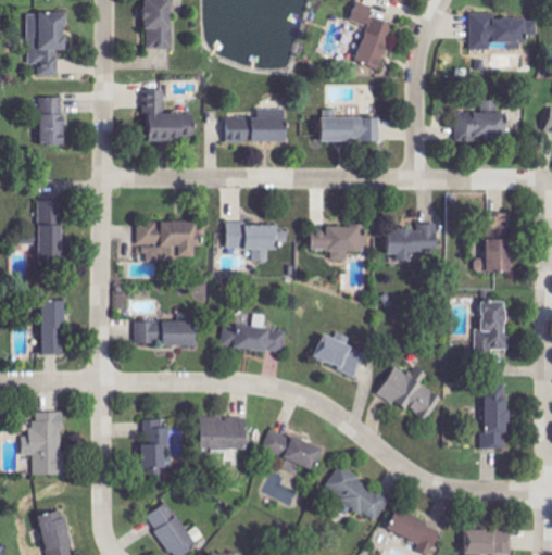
[(142,0),(143,48),(170,48),(168,0),(142,0)]
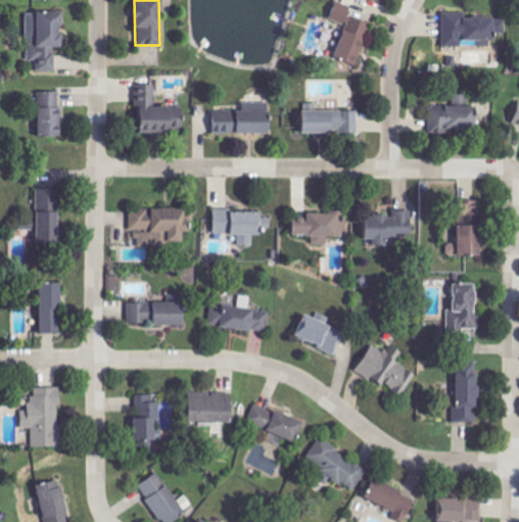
[(327,18),(344,25),(333,56),(354,64),(369,22),(347,14),(349,6),(334,0),(327,18)]
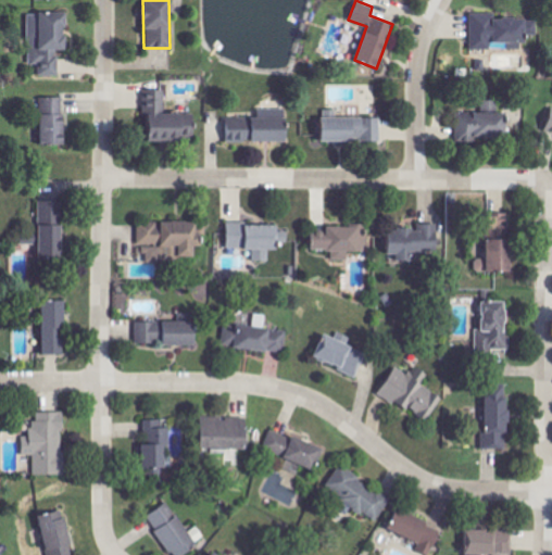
[(55,75),(55,49),(65,49),(65,12),(25,12),(25,63),(36,63),(36,75),(55,75)]
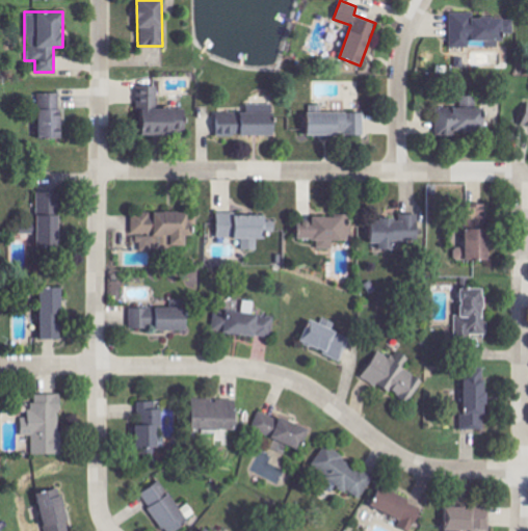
[(467,40),(501,41),(501,32),(511,32),(511,17),(470,17),(470,12),(448,11),(447,47),(467,47),(467,40)]
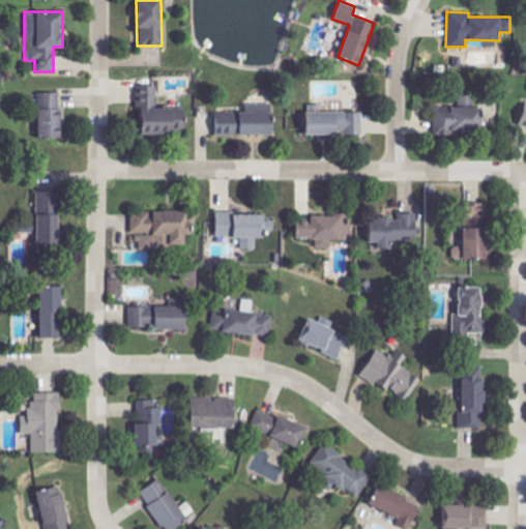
[(154,85),(136,85),(137,134),(183,133),(183,108),(154,108),(154,85)]
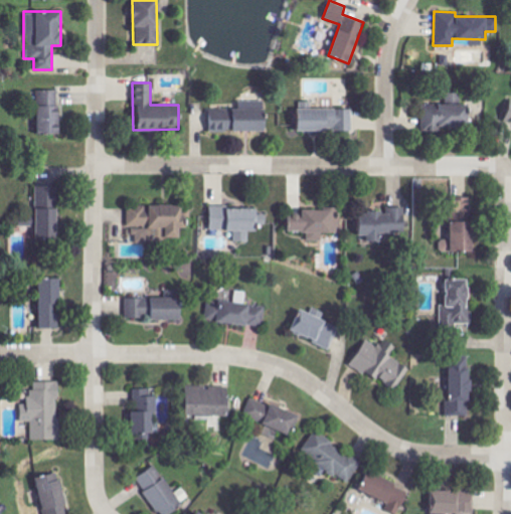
[(35,134),(57,133),(56,90),(34,90),(35,134)]
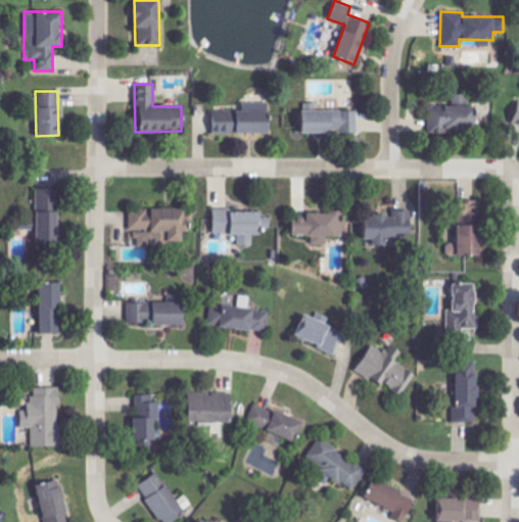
[(518,127),(518,99),(517,99),(509,124),(518,127)]
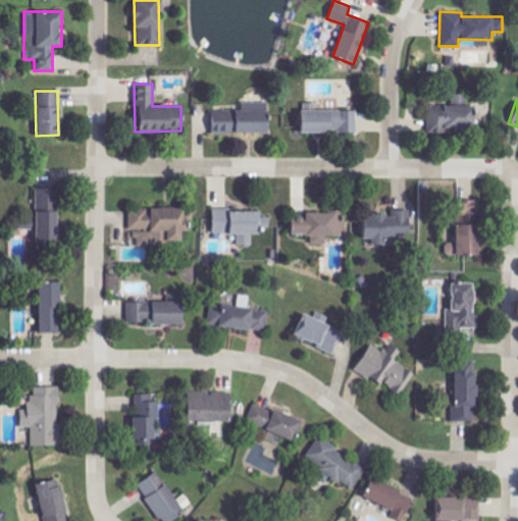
[(268,101),(240,101),(240,110),(210,110),(210,133),(268,133),(268,101)]
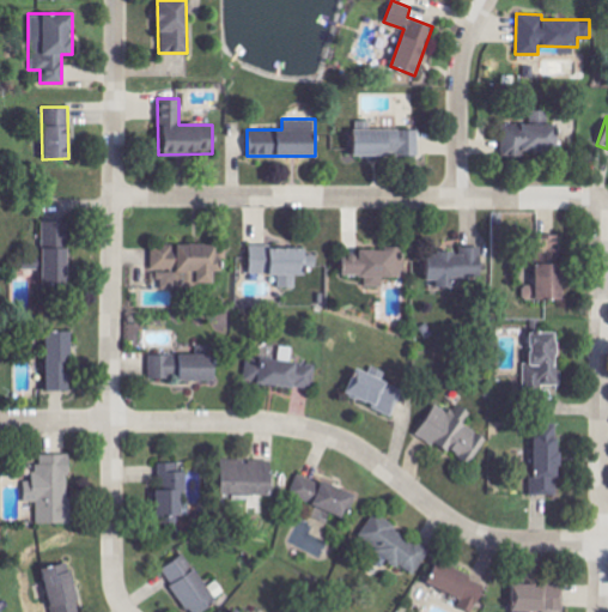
[(500,151),(557,153),(557,123),(502,122),(500,151)]
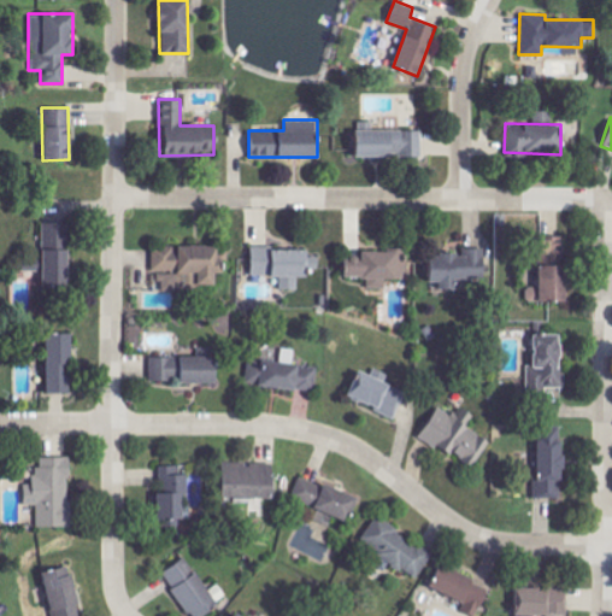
[(419,130),(355,129),(355,156),(419,157),(419,130)]
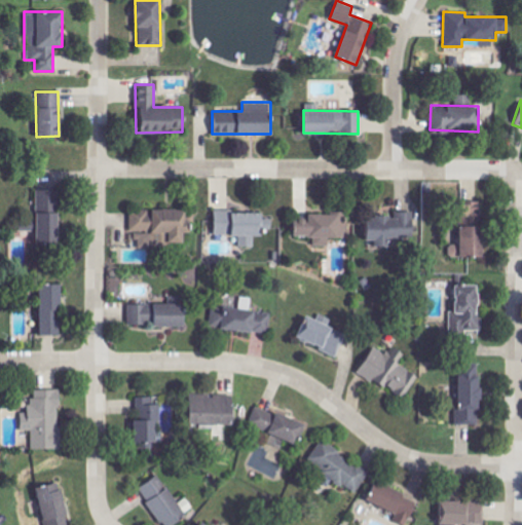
[(58,189),(35,189),(35,244),(59,244),(58,189)]
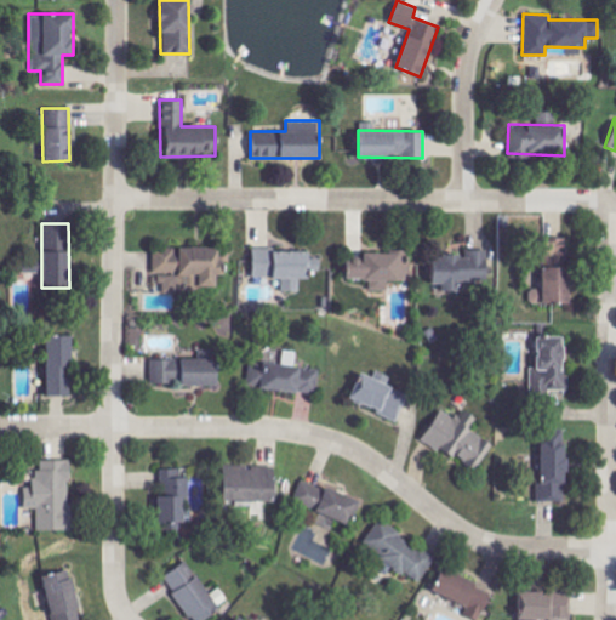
[(565,256),(565,237),(543,238),(545,256),(565,256)]
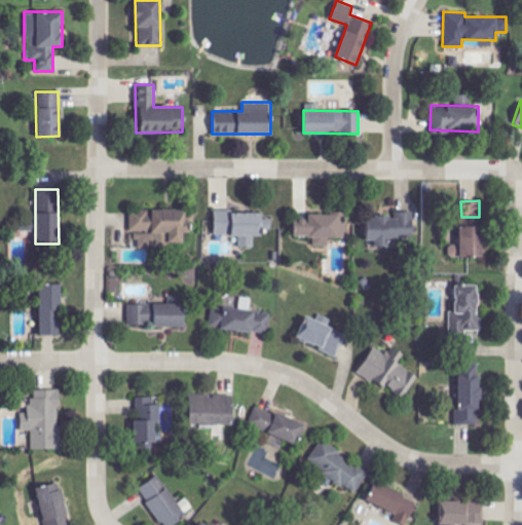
[(136,246),(183,245),(183,231),(187,231),(187,209),(127,210),(128,230),(129,230),(131,239),(136,239),(136,246)]
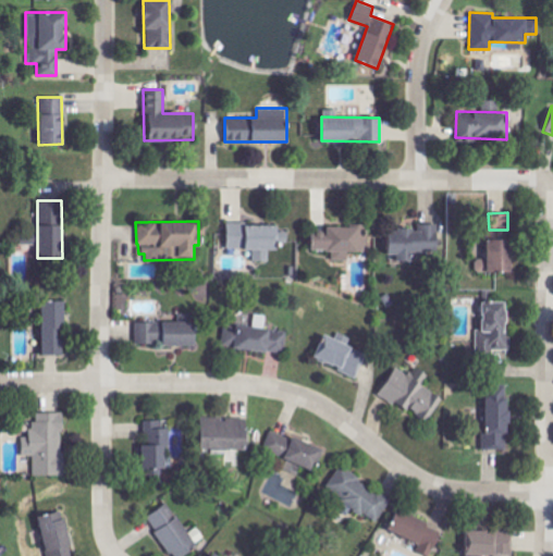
[(410,250),(437,250),(438,223),(417,223),(416,229),(386,227),(385,254),(396,254),(395,260),(410,260),(410,250)]
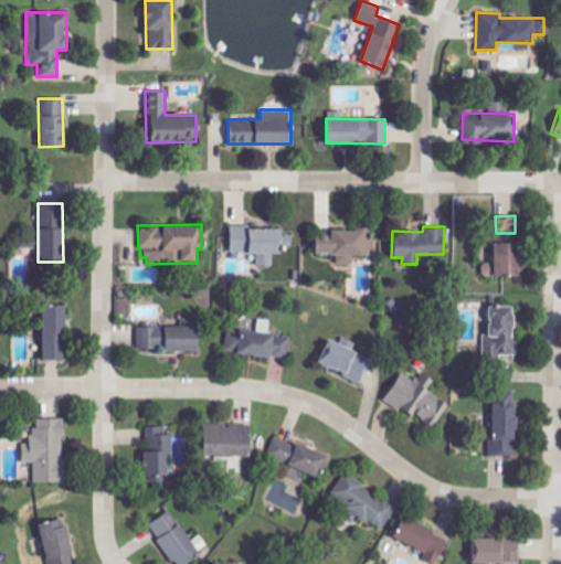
[(315,253),(335,253),(335,264),(351,264),(351,254),(368,254),(368,229),(329,229),(329,235),(315,235),(315,253)]
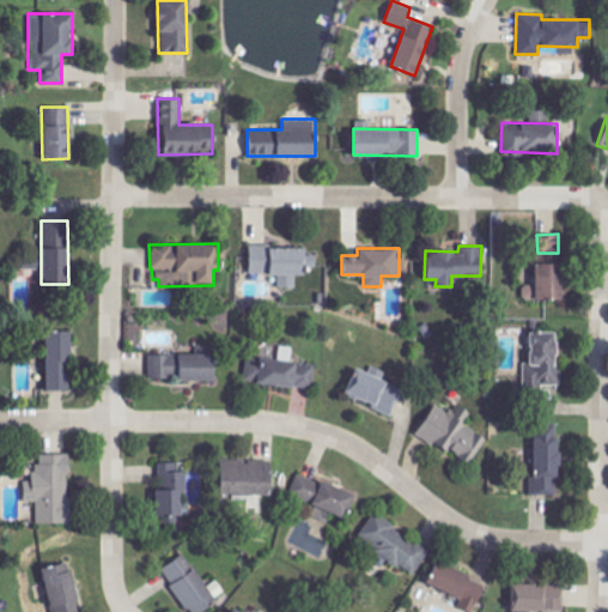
[(561,262),(534,264),(535,284),(520,284),(521,300),(563,298),(561,262)]
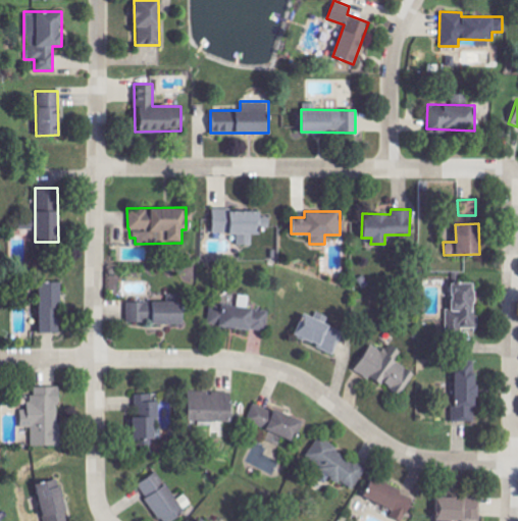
[(59,281),(39,281),(38,331),(59,331),(59,281)]
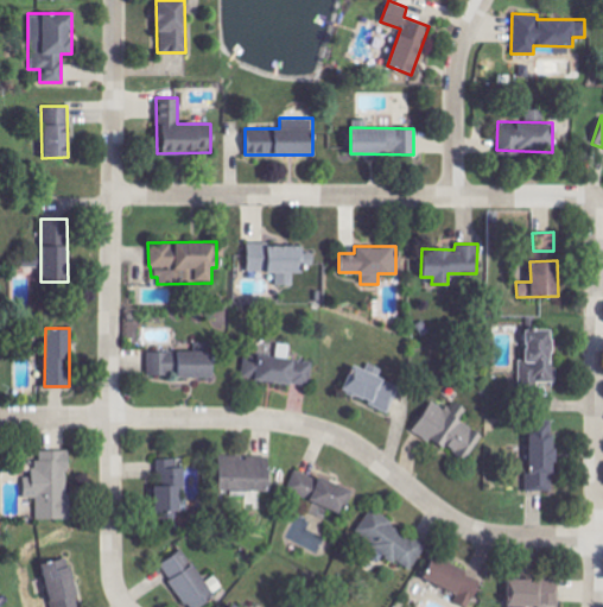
[(516,360),(516,391),(535,391),(535,381),(552,381),(553,328),(524,328),(524,360),(516,360)]
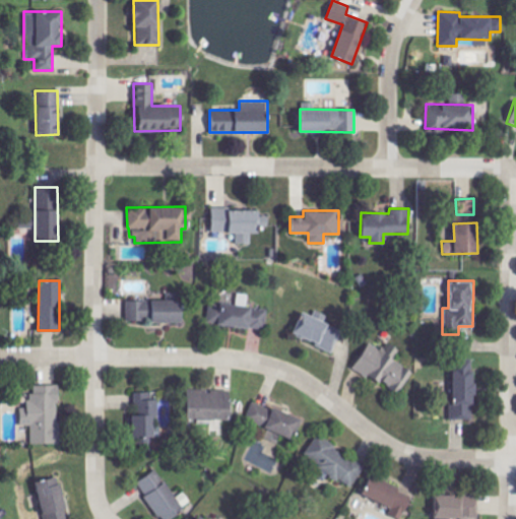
[(181,321),(180,292),(164,292),(164,300),(124,300),(124,322),(181,321)]
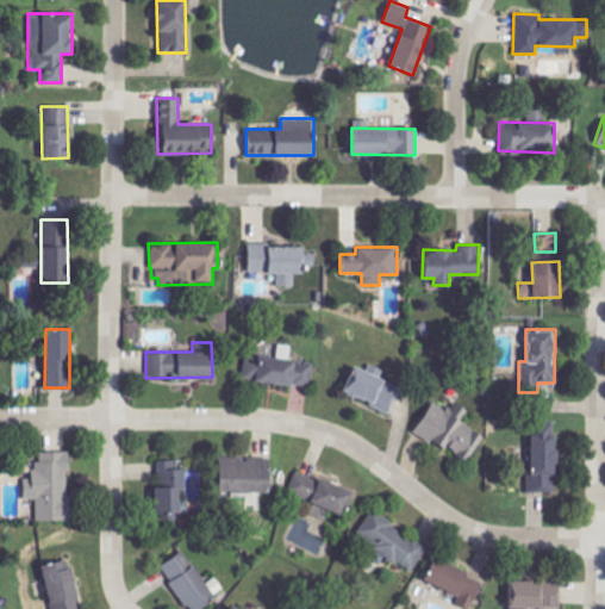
[(242,355),(239,380),(310,386),(312,361),(242,355)]
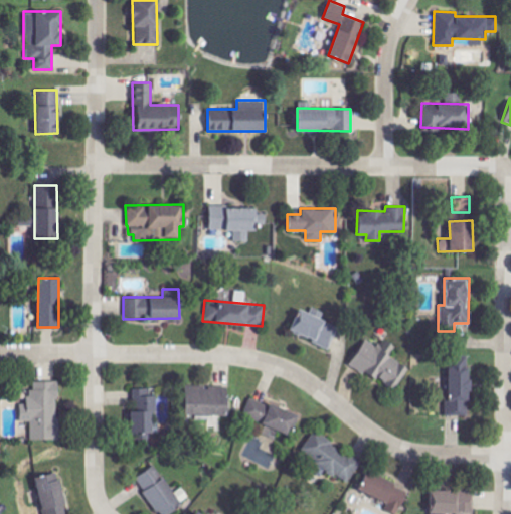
[(289,331),(328,346),(336,325),(298,309),(289,331)]
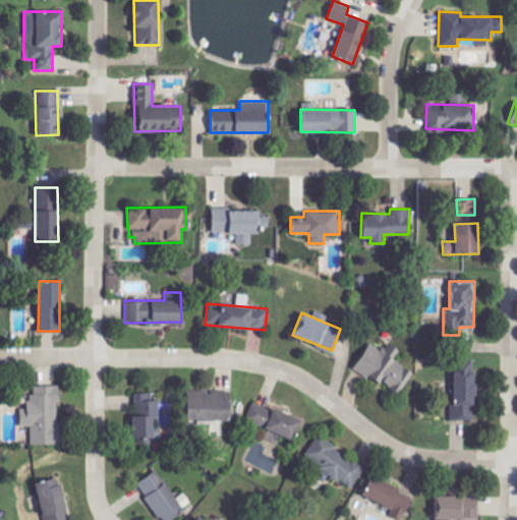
[(353,367),(397,394),(411,370),(393,359),(398,349),(385,341),(380,350),(368,343),(353,367)]
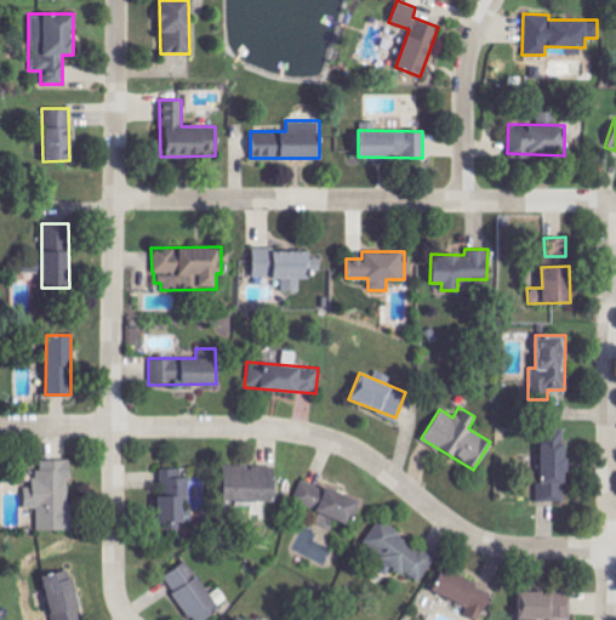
[(534,500),(565,500),(564,431),(541,431),(541,482),(534,482),(534,500)]
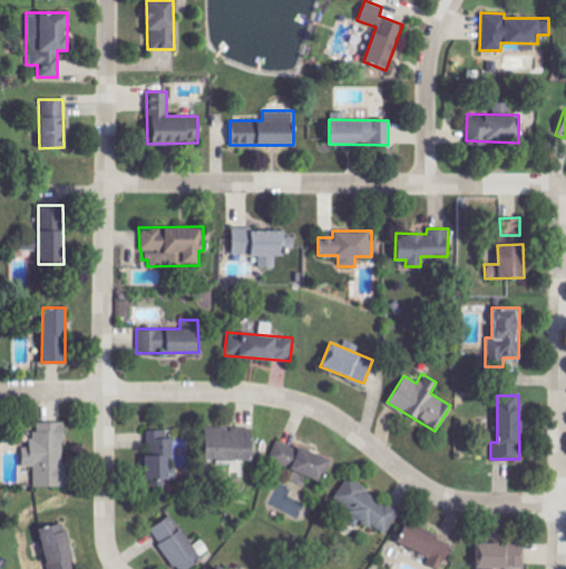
[(62,486),(62,421),(29,421),(30,447),(20,447),(20,466),(32,466),(32,487),(62,486)]
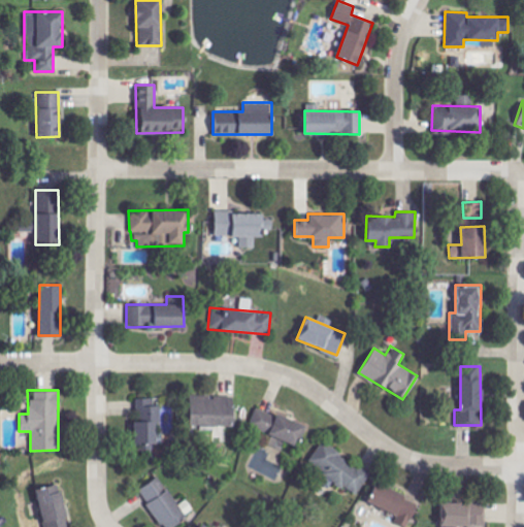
[(189,425),(233,426),(233,396),(190,395),(189,425)]
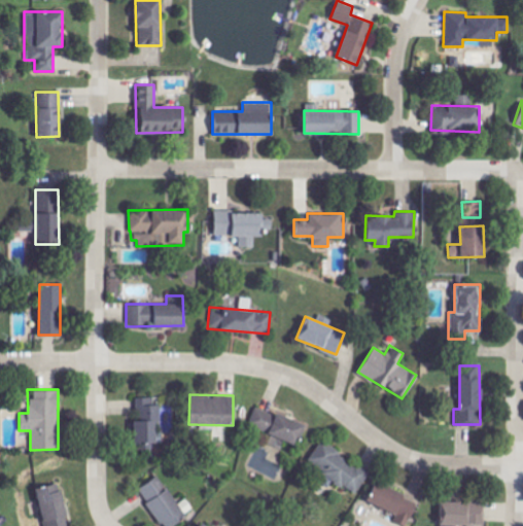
[(133,397),(134,444),(160,443),(158,397),(133,397)]
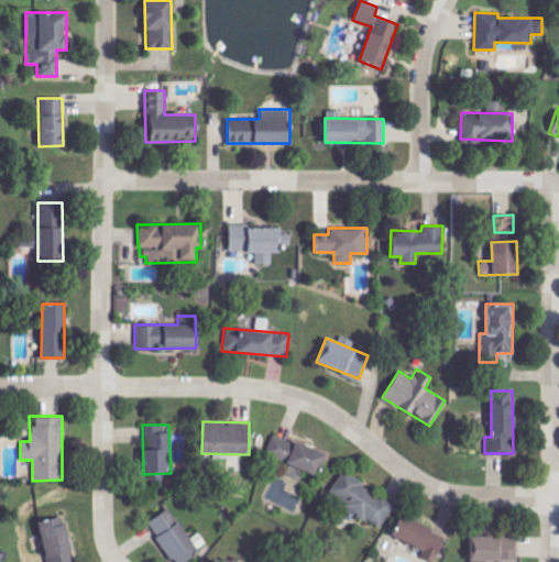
[(316,475),(325,453),(272,432),(264,454),(316,475)]
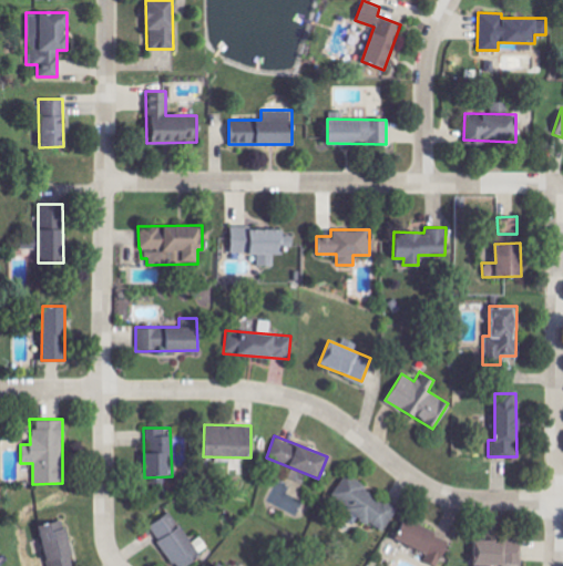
[(330,496),(354,510),(351,514),(382,532),(397,506),(343,475),(330,496)]
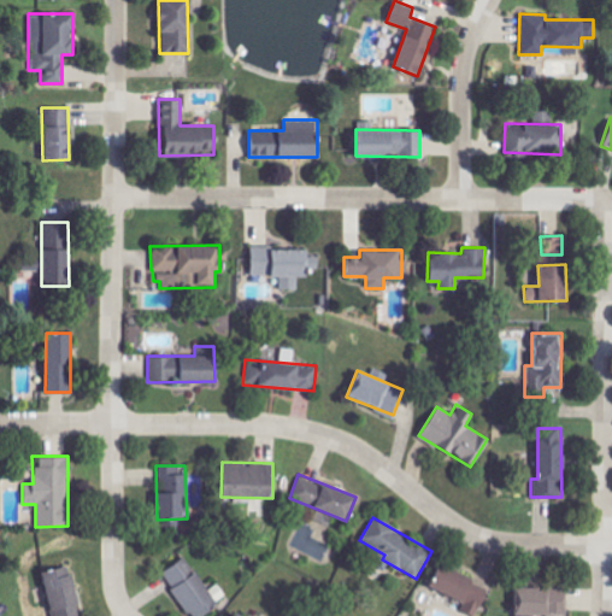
[(158,574),(187,615),(196,615),(224,597),(217,587),(209,592),(183,556),(158,574)]
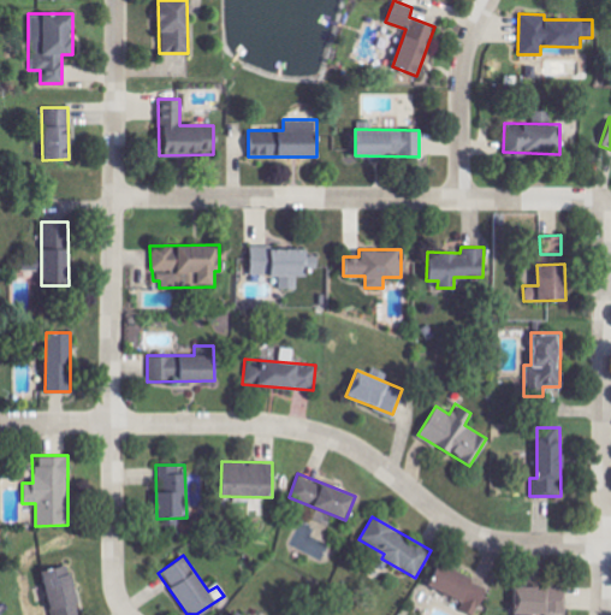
[(473,614),(487,585),(437,563),(427,585),(461,599),(457,608),(473,614)]
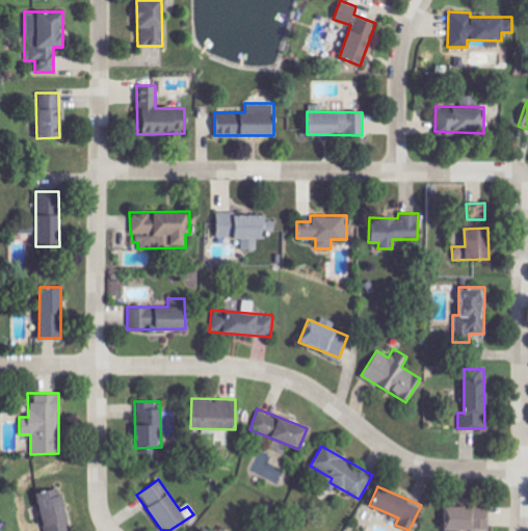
[(35,493),(43,530),(68,530),(58,487),(35,493)]
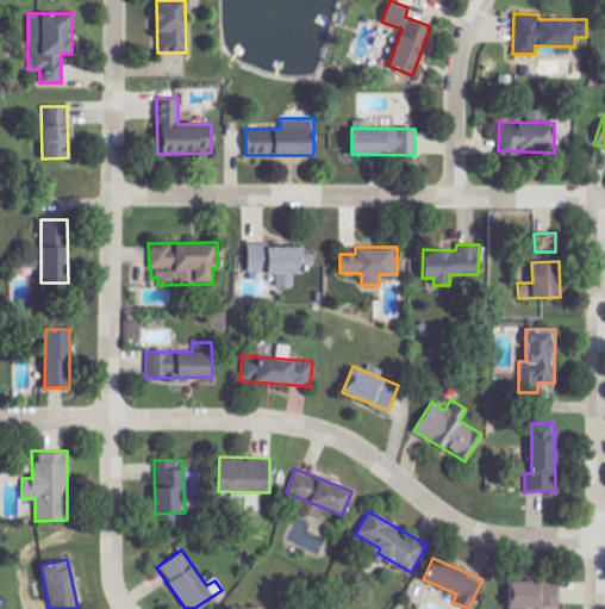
[(559,580),(507,582),(509,608),(559,607),(559,580)]
